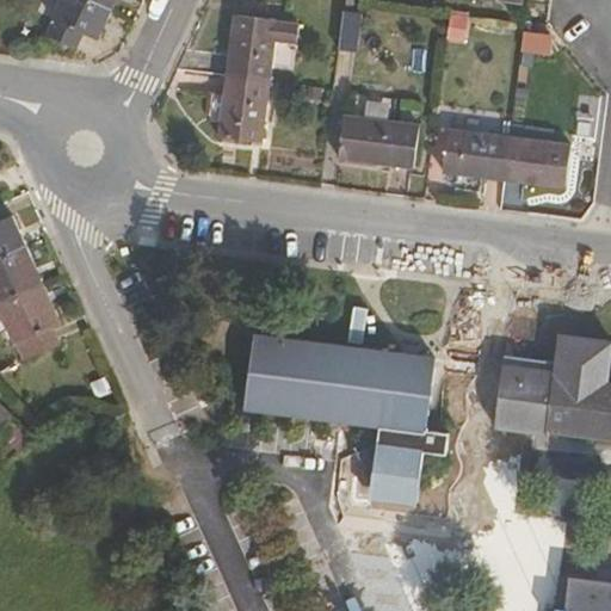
[(94,39),(107,12),(81,0),(56,0),(48,19),(51,20),(42,38),(73,51),(81,34),(94,39)]
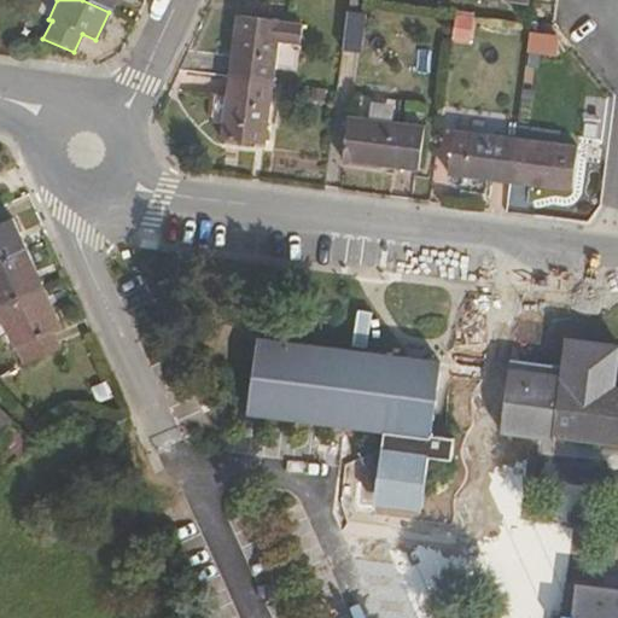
[(82,0),(109,12),(114,0),(82,0)]
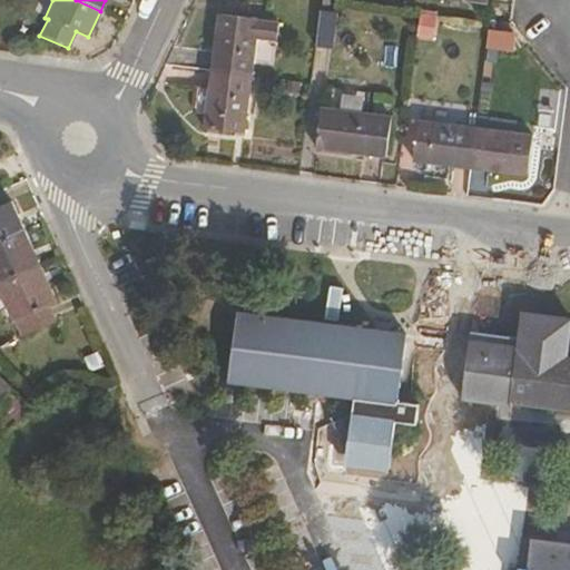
[(331,33),(334,0),(317,0),(314,31),(331,33)]
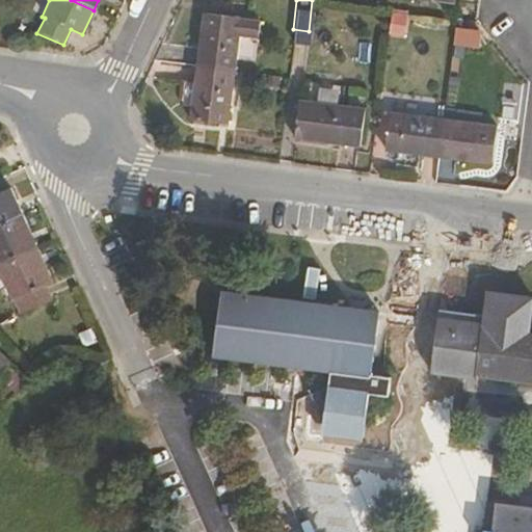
[(232,72),(238,18),(201,14),(194,68),(232,72)]
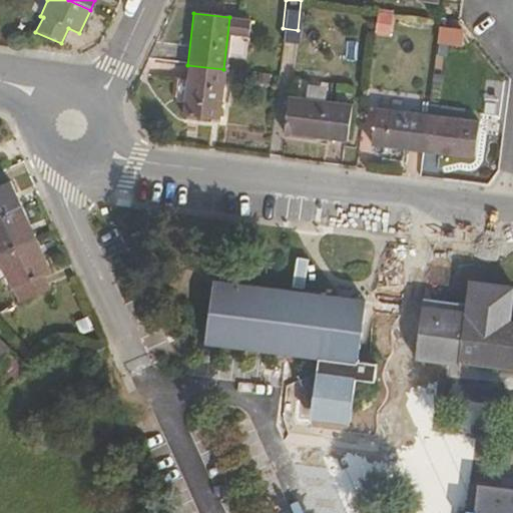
[(217,120),(223,69),(187,65),(181,116),(217,120)]
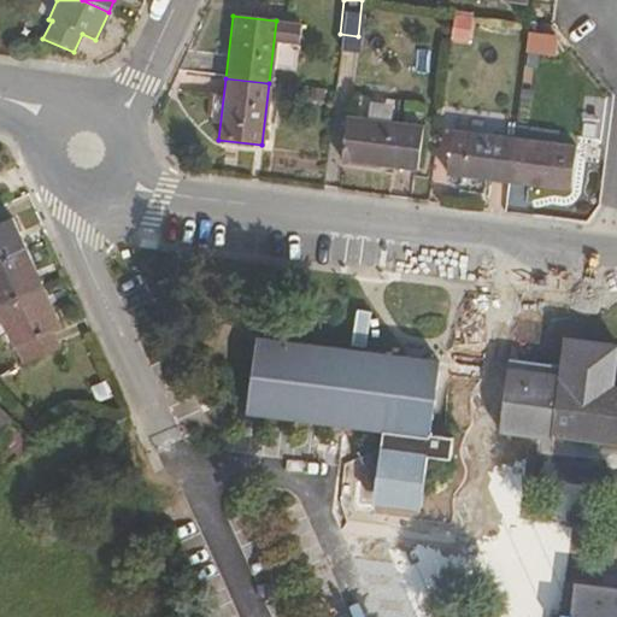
[(416,170),(421,125),(344,116),(339,160),(416,170)]
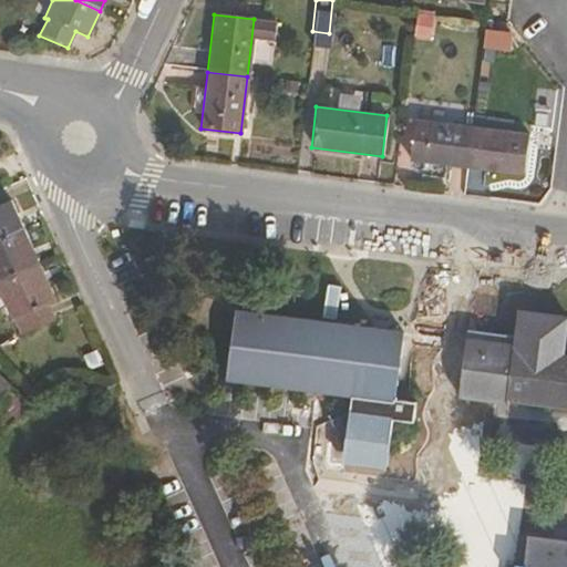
[(464,166),(470,126),(414,120),(409,160),(464,166)]
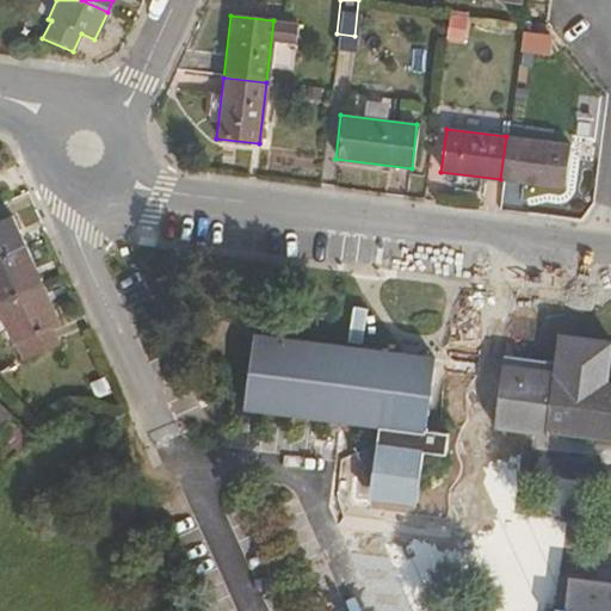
[(563,187),(568,144),(506,136),(500,179),(563,187)]
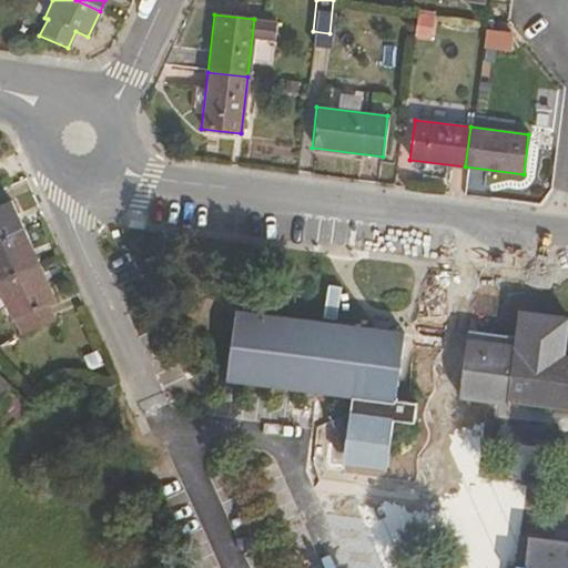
[(0,239),(21,230),(8,201),(2,202),(0,195),(0,239)]
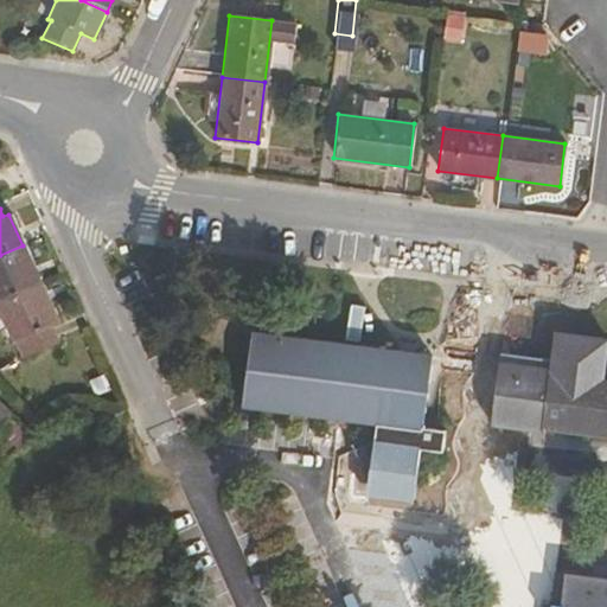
[(0,301),(39,283),(23,246),(0,255),(0,301)]
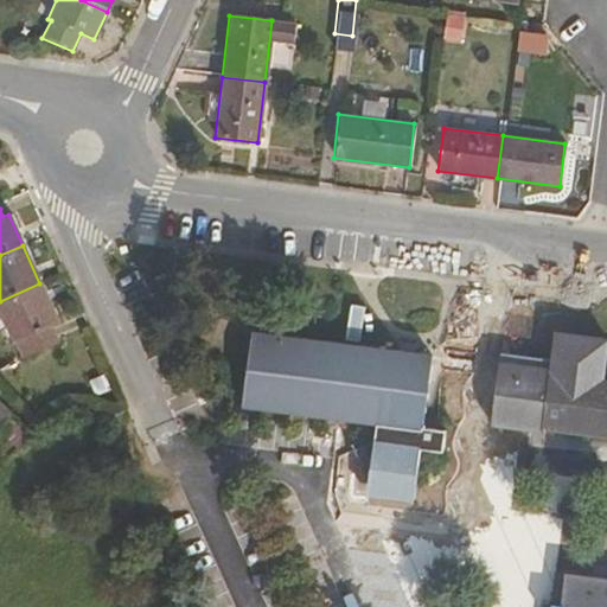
[(56,342),(50,326),(57,321),(39,283),(0,301),(0,319),(19,360),(56,342)]
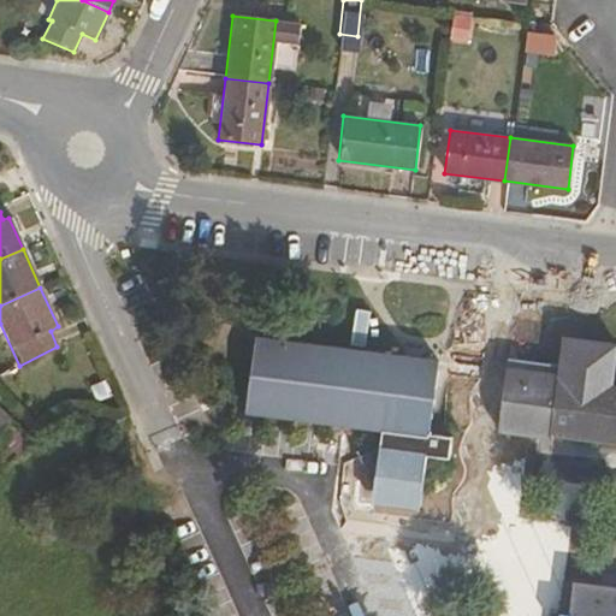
[(615,443),(615,347),(568,341),(564,367),(509,360),(502,433),(555,440),(555,436),(615,443)]
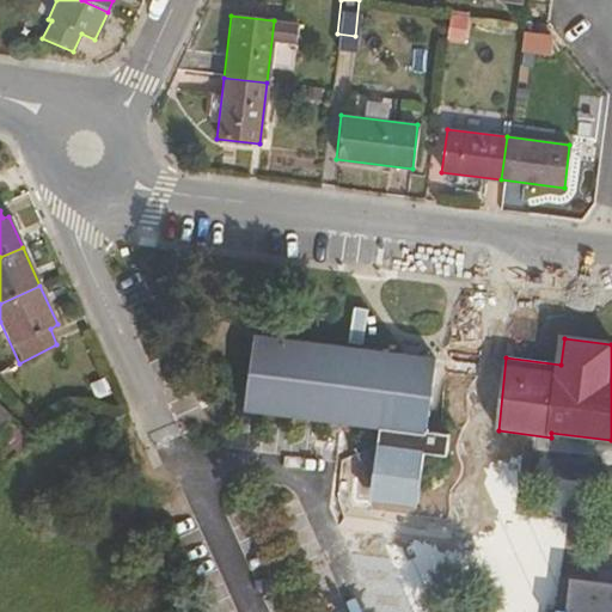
[(424,434),(434,361),(252,340),(243,411),(379,428),(377,448),(360,454),(371,481),(369,493),(383,495),(381,503),(415,507),(421,456),(445,458),(447,436),(424,434)]
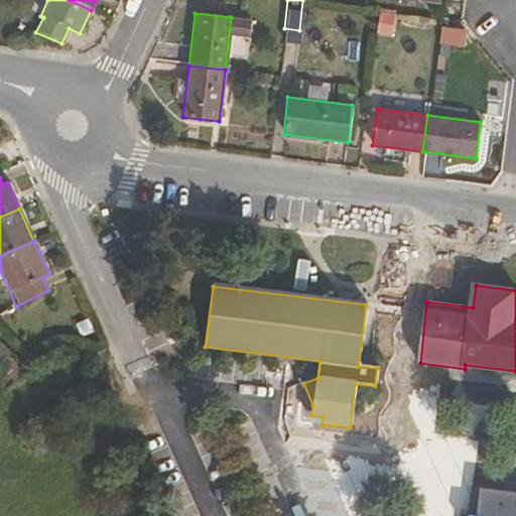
[(0,366),(1,368),(13,358),(0,343),(0,366)]
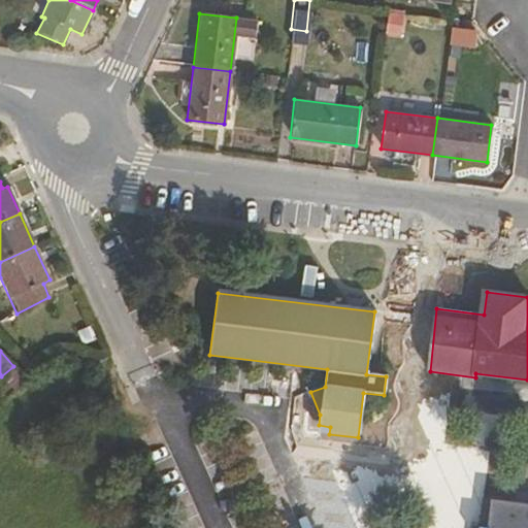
[(320,415),(310,392),(306,394),(319,425),(320,415)]
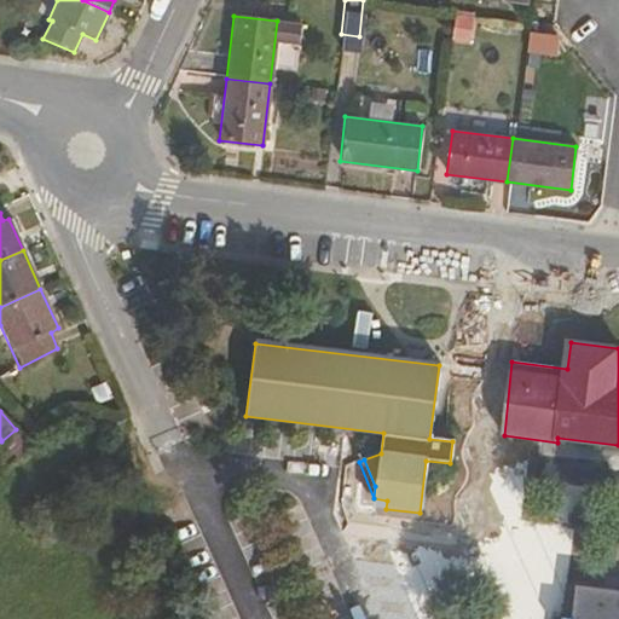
[(386,509),(387,501),(374,498),(371,507),(386,509)]
